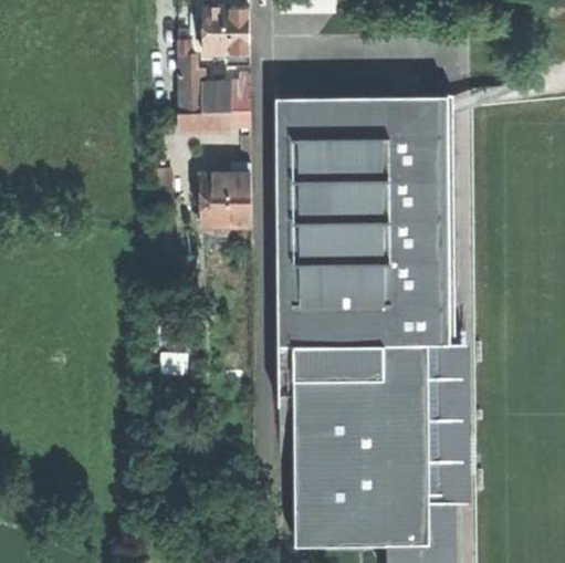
[(230,0),(231,10),(251,10),(250,0),(230,0)]
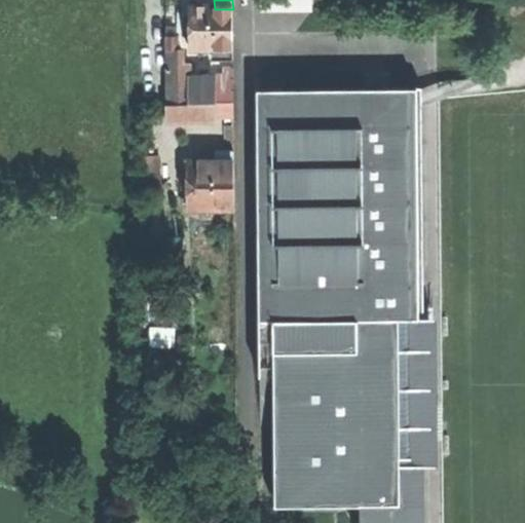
[(191,10),(192,51),(217,50),(234,50),(233,9),(215,9),(203,9),(191,10)]
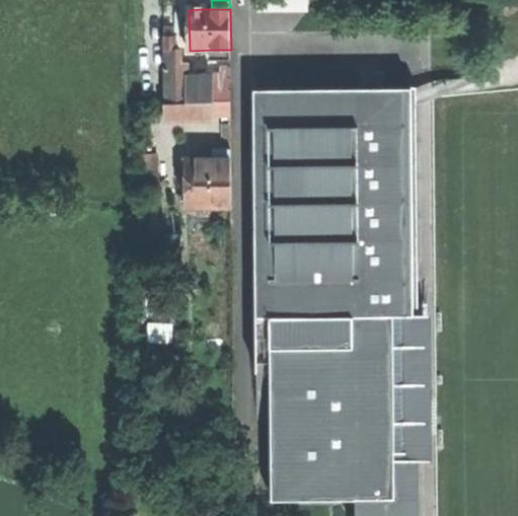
[(162,38),(163,53),(179,52),(179,41),(172,41),(172,37),(162,38)]
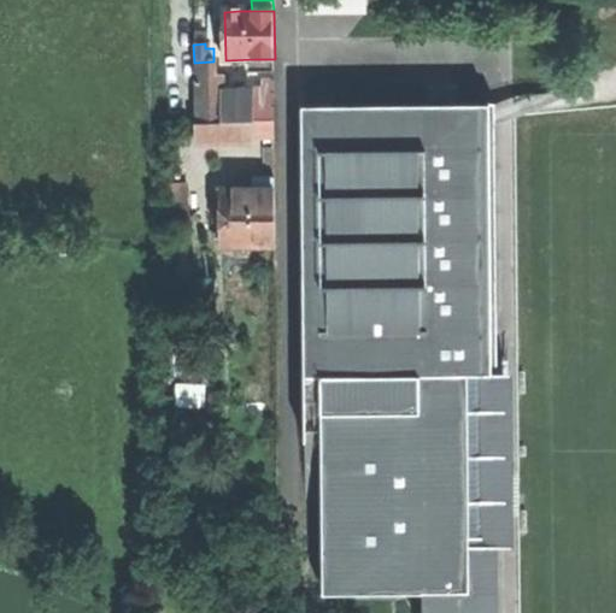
[(275,70),(275,59),(254,59),(254,71),(275,70)]
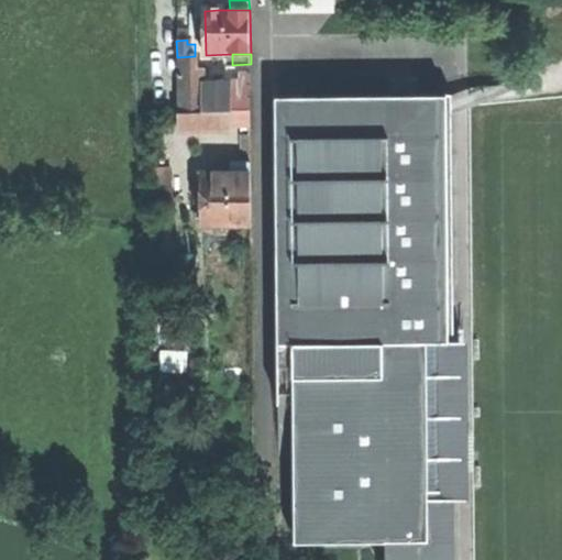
[(177,57),(178,114),(205,113),(204,85),(204,69),(197,69),(197,56),(195,56),(177,57)]
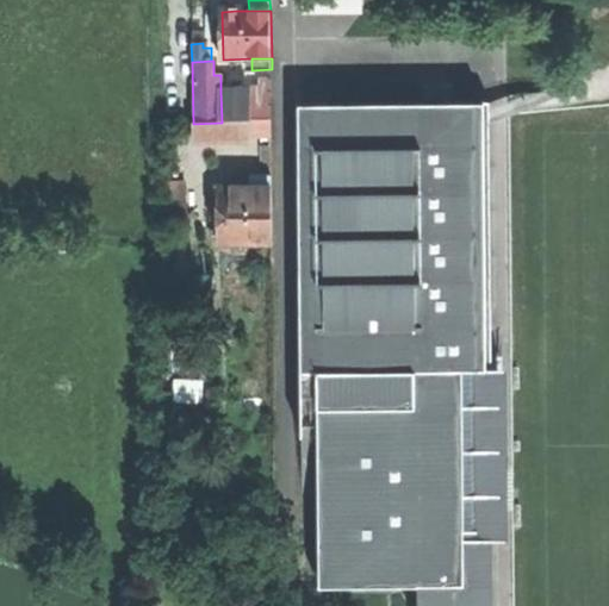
[(250,122),(272,122),(271,91),(258,92),(221,92),(222,123),(250,122)]
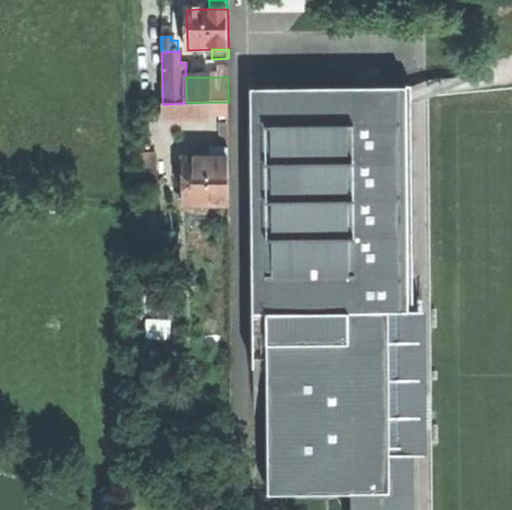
[(370,493),(416,492),(415,459),(413,301),(410,159),(401,159),(401,136),(410,135),(409,87),(247,90),(252,368),(268,367),(270,494),(327,493),(370,493)]
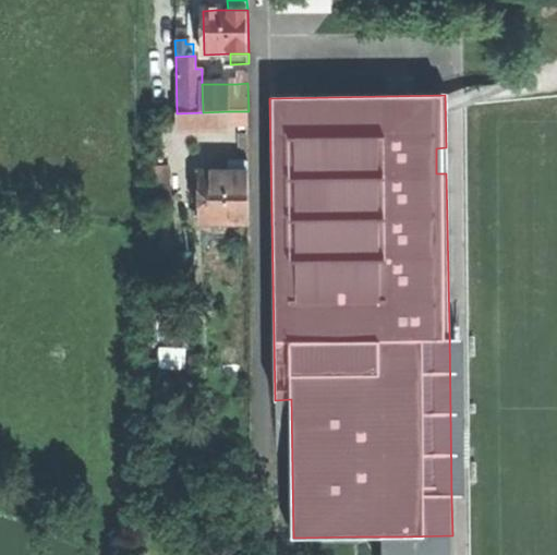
[(230,132),(229,111),(203,112),(177,113),(178,133),(204,132),(230,132)]
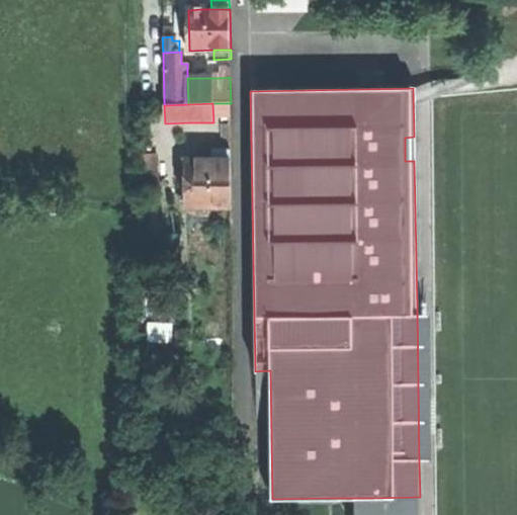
[(414,161),(414,137),(405,138),(405,161),(414,161)]
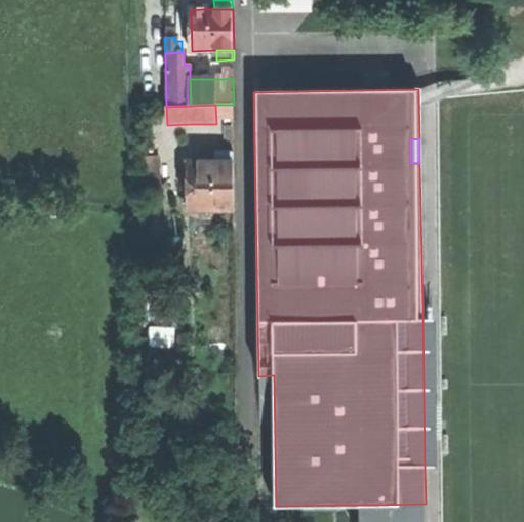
[(190,211),(235,210),(234,154),(217,154),(217,162),(204,163),(189,163),(190,211)]
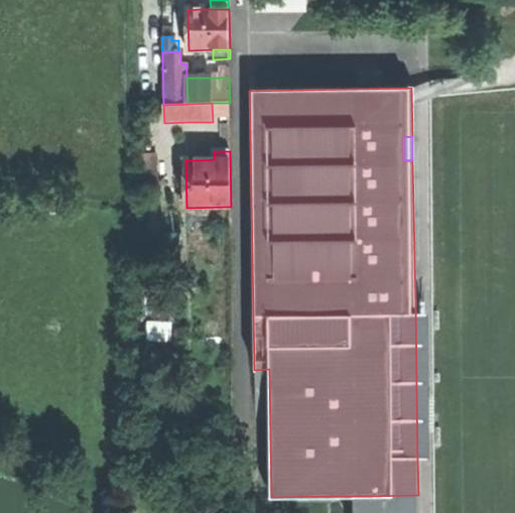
[(425,301),(415,302),(417,462),(428,462),(425,301)]
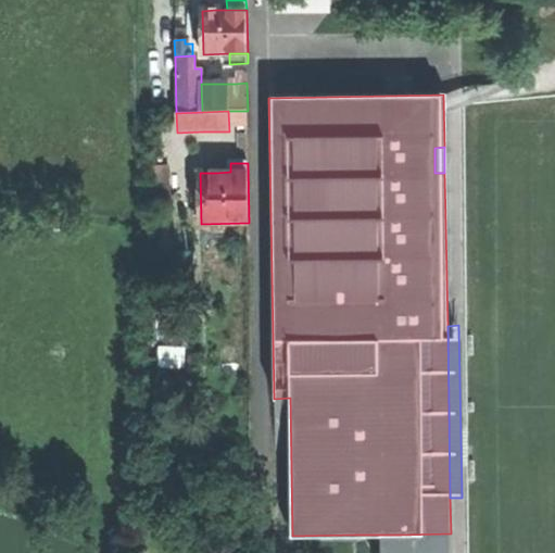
[(450,552),(451,533),(401,535),(401,552),(450,552)]
